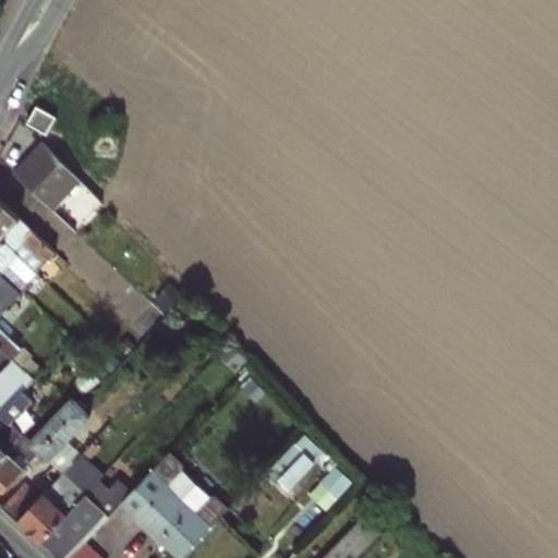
[(52,117),(32,105),(22,123),(44,134),(52,117)]
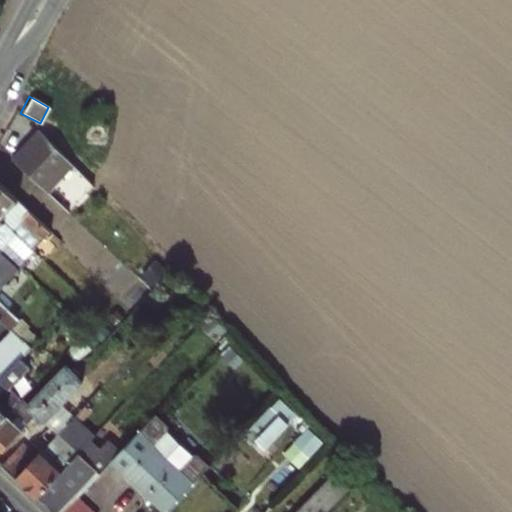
[(14,153),(49,190),(78,163),(42,126),(14,153)]
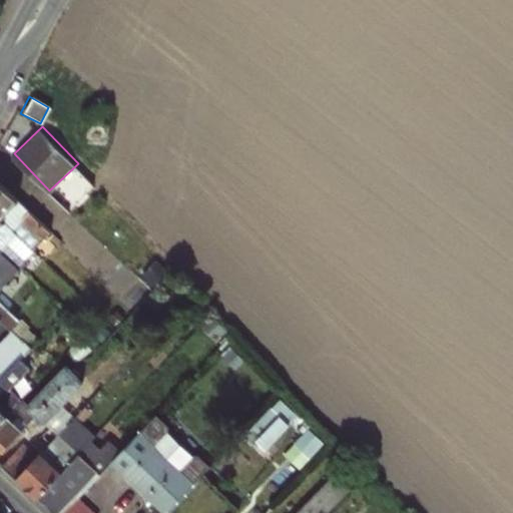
[(95,181),(82,176),(75,195),(89,200),(95,181)]
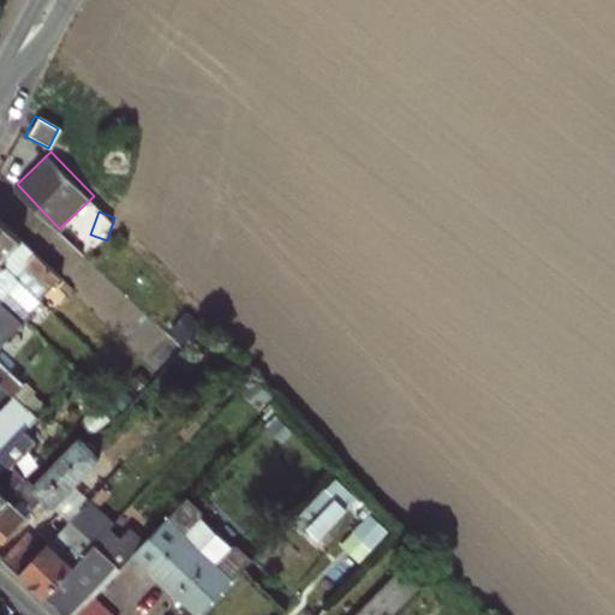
[(0,224),(0,266),(37,302),(58,279),(0,224)]
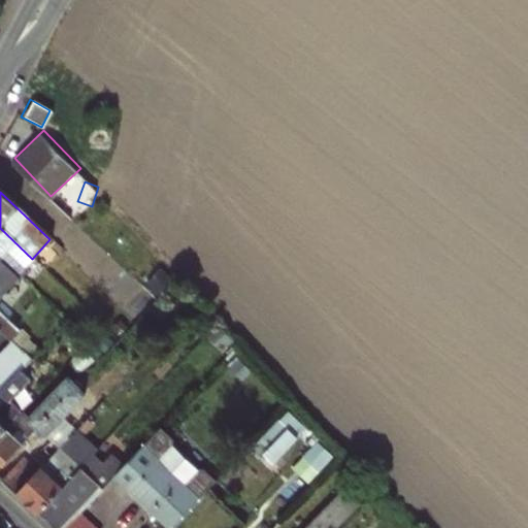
[(32,259),(0,228),(0,260),(20,278),(26,271),(24,268),(32,259)]
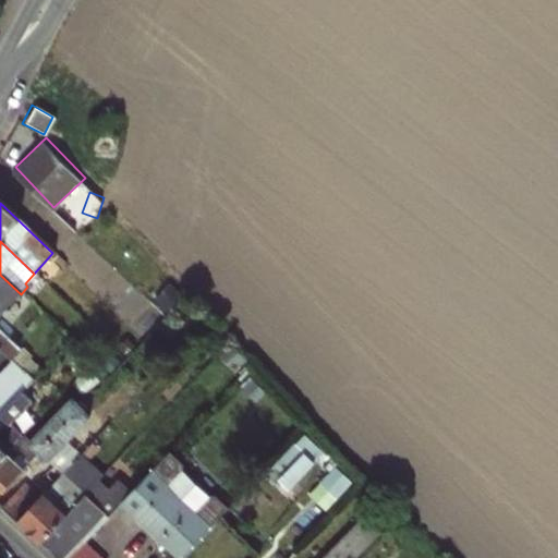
[(32,379),(40,370),(0,330),(0,318),(3,315),(0,312),(0,348),(13,361),(32,379)]
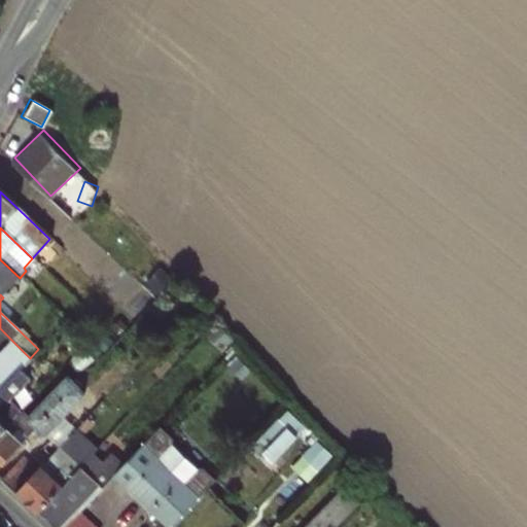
[(0,390),(30,358),(12,341),(0,354),(0,390)]
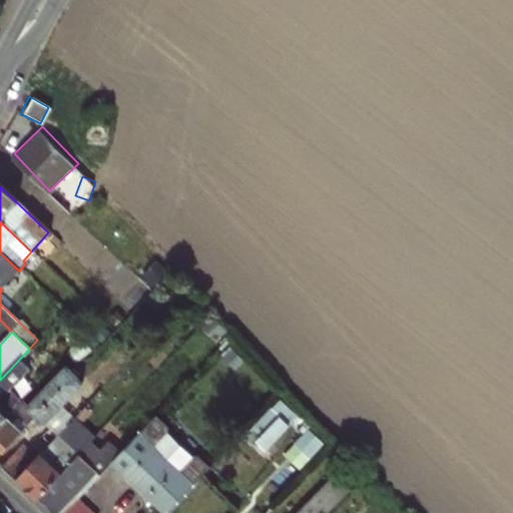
[(0,423),(21,400),(10,389),(47,349),(37,340),(29,349),(0,380),(0,423)]
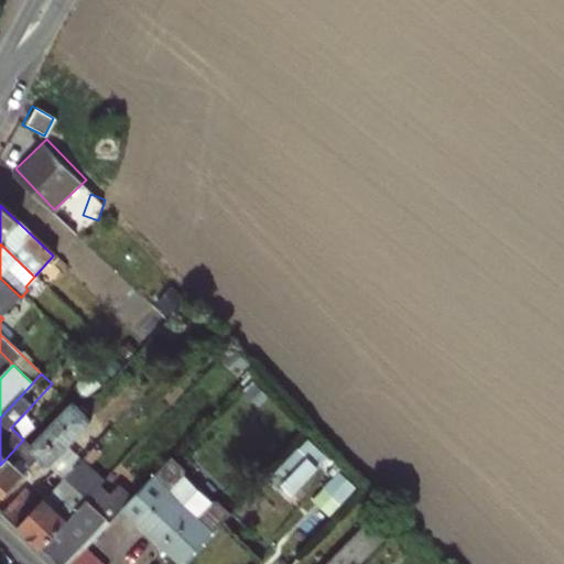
[(0,465),(0,498),(39,457),(47,465),(57,454),(89,420),(72,404),(31,446),(23,440),(0,465)]
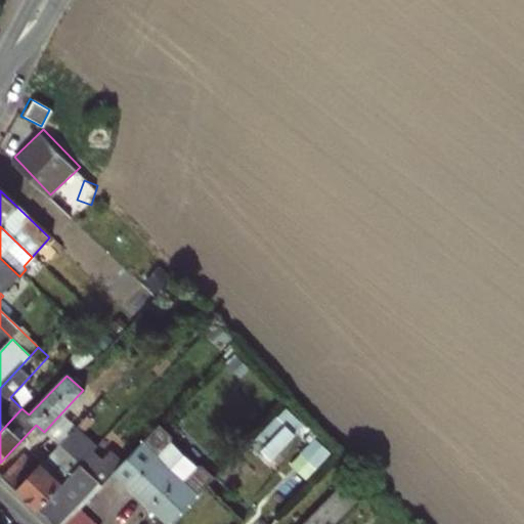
[(289,403),(257,441),(276,457),(308,420),(289,403)]
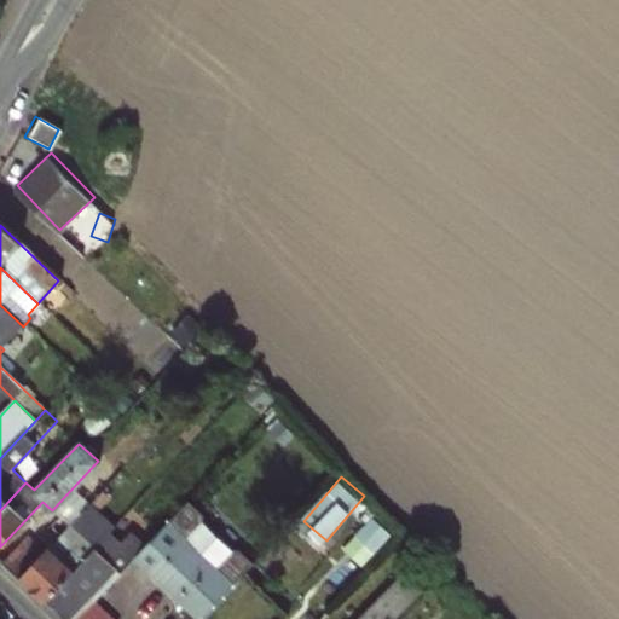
[(106,499),(99,493),(86,507),(94,514),(106,499)]
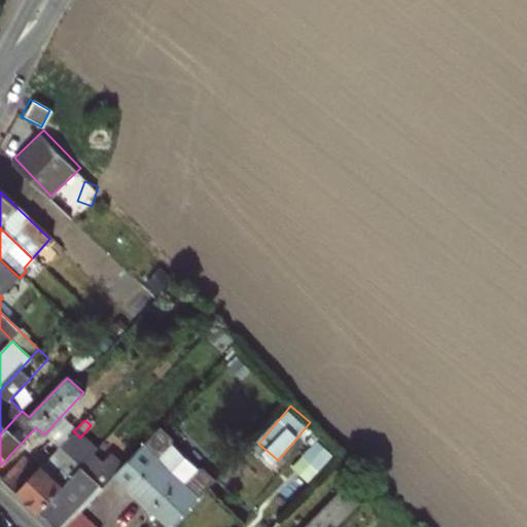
[(68,437),(54,424),(44,434),(58,448),(68,437)]
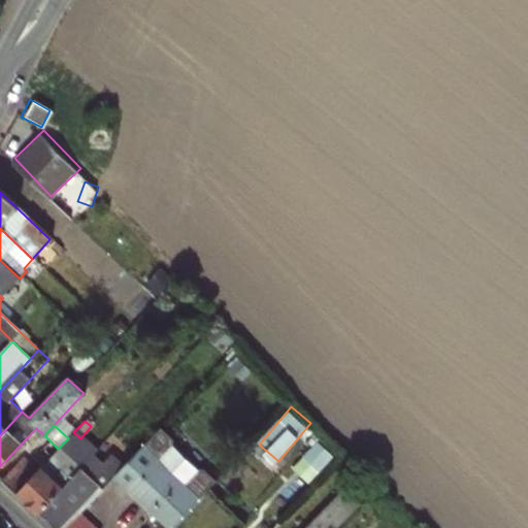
[(58,449),(36,470),(15,493),(37,515),(64,487),(54,477),(70,460),(80,450),(68,437),(68,438),(58,449)]
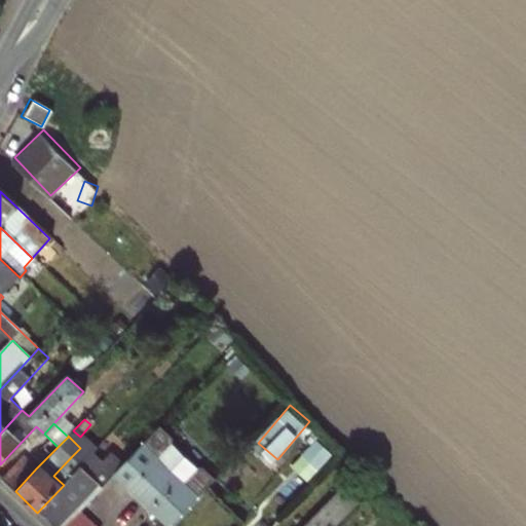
[(311,477),(335,450),(321,437),(297,463),(311,477)]
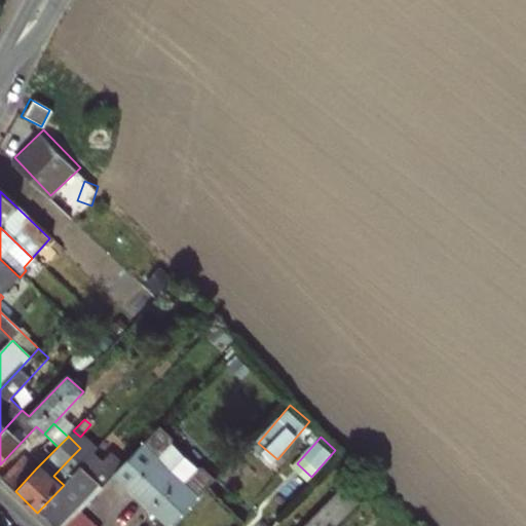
[(141,445),(116,471),(133,486),(130,488),(170,525),(197,497),(158,459),(157,460),(141,445)]
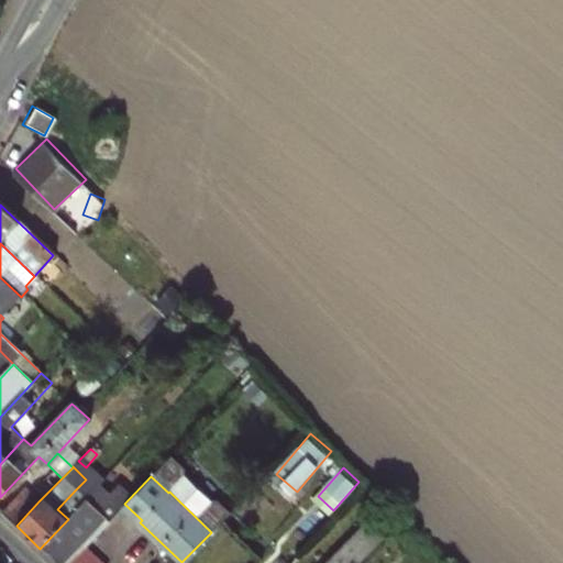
[(17,526),(39,501),(23,487),(1,511),(17,526)]
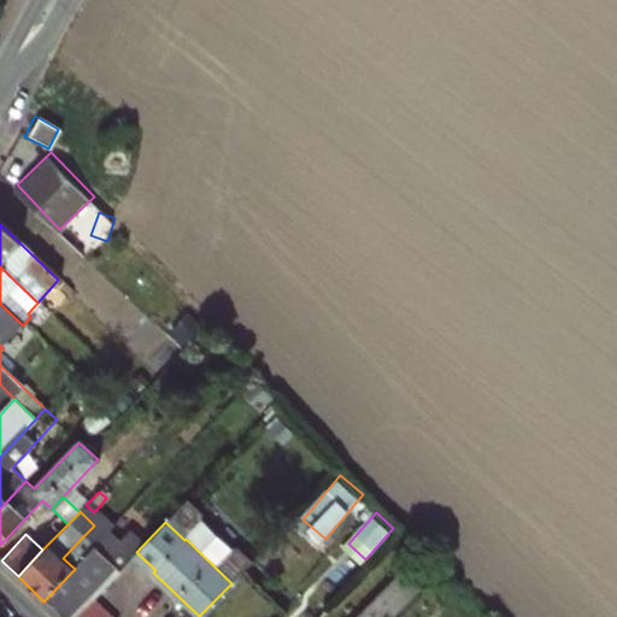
[(131,557),(107,534),(95,546),(119,569),(131,557)]
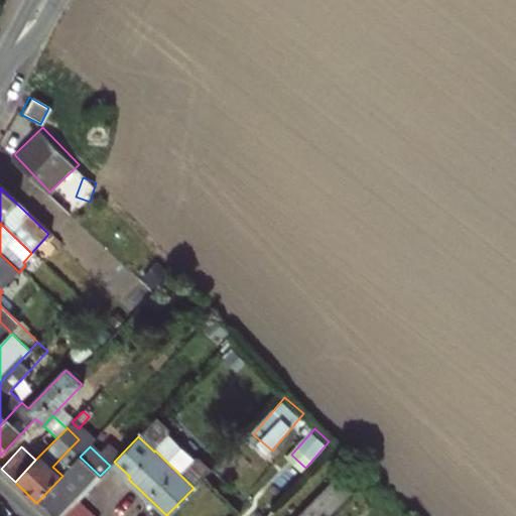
[(52,467),(62,476),(79,458),(69,449),(52,467)]
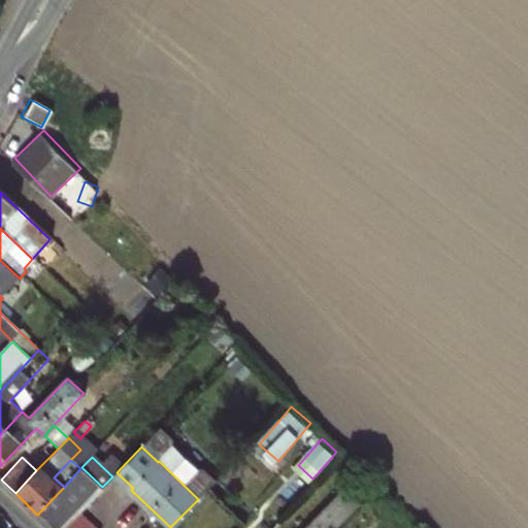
[(64,487),(37,515),(52,527),(63,527),(78,513),(102,487),(81,467),(80,468),(64,487)]
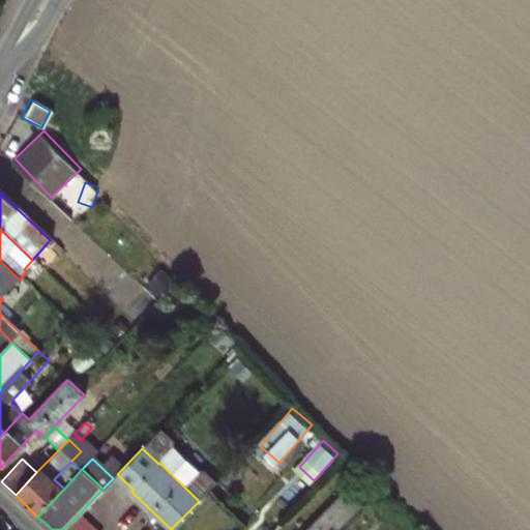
[(345,491),(306,529),(336,529),(360,506),(345,491)]
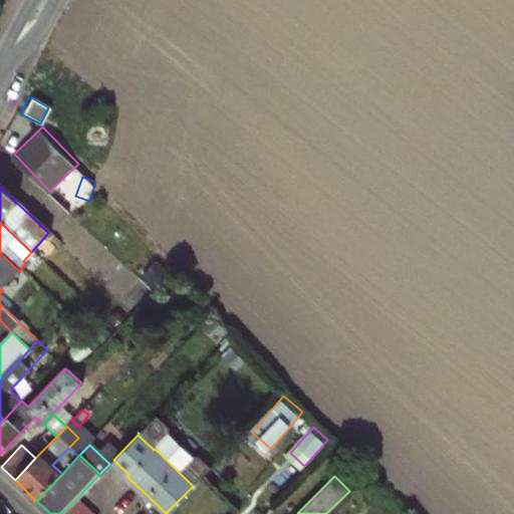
[(81,513),(86,509),(76,499),(61,513),(81,513)]
